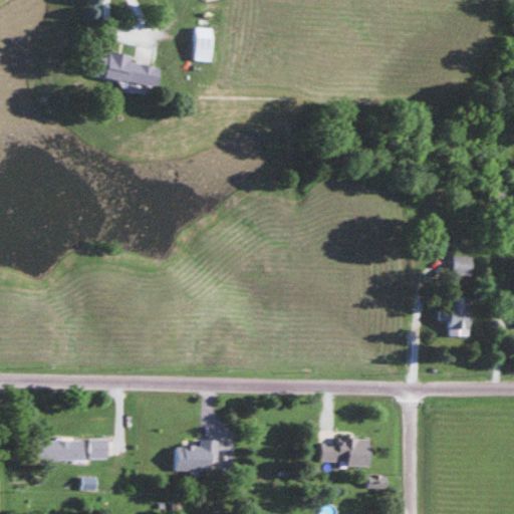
[(212,60),(212,27),(194,27),(194,60),(212,60)]
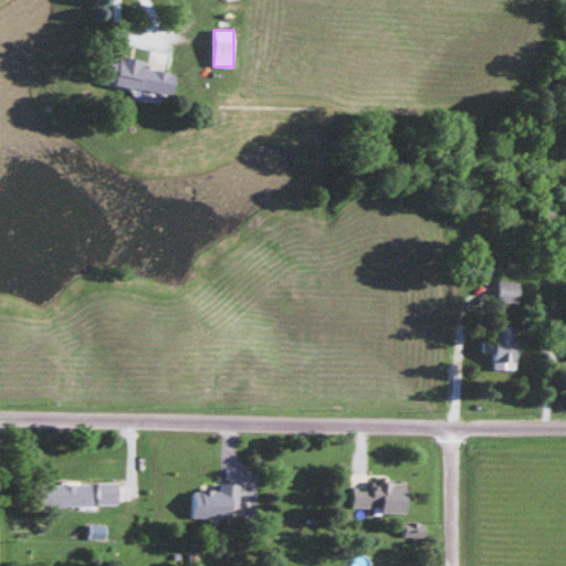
[(167,71),(112,58),(106,81),(161,94),(167,71)]
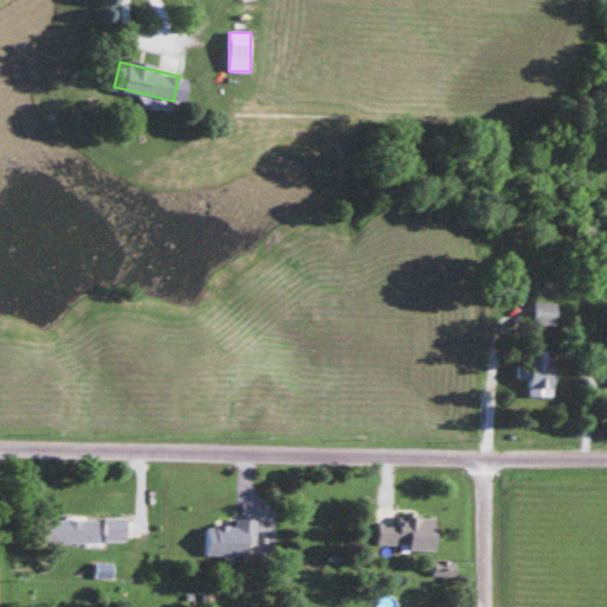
[(555,301),(534,301),(534,324),(555,324),(555,301)]
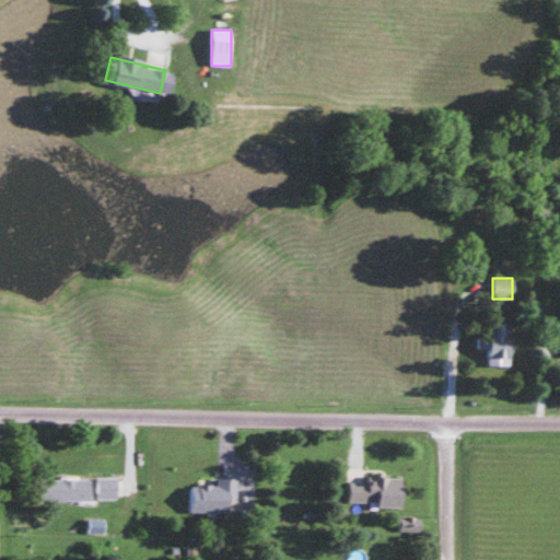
[(487,365),(511,365),(511,324),(487,323),(487,365)]
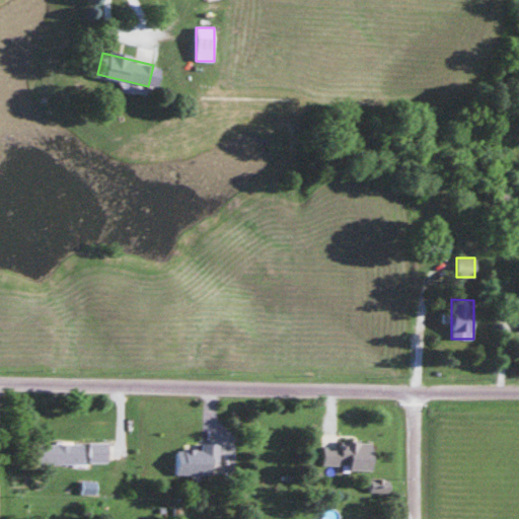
[(371,468),(372,441),(321,440),(321,467),(371,468)]
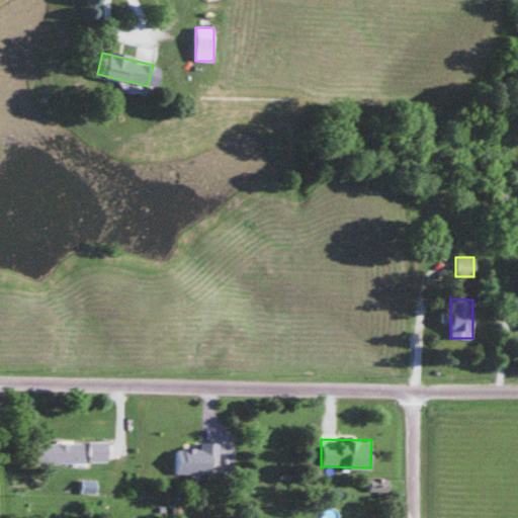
[(107,441),(86,441),(86,462),(107,462),(107,441)]
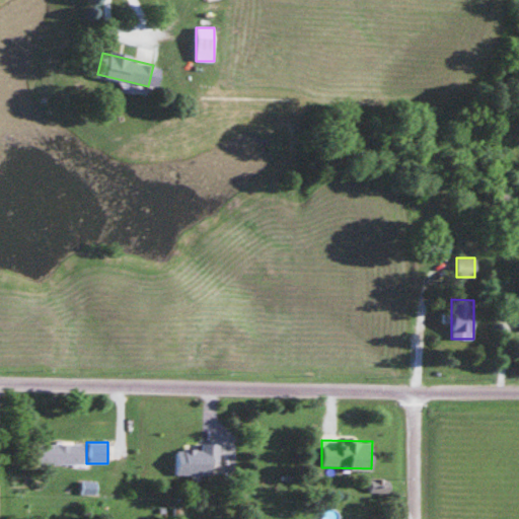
[(174,474),(214,474),(214,443),(201,443),(201,449),(174,449),(174,474)]
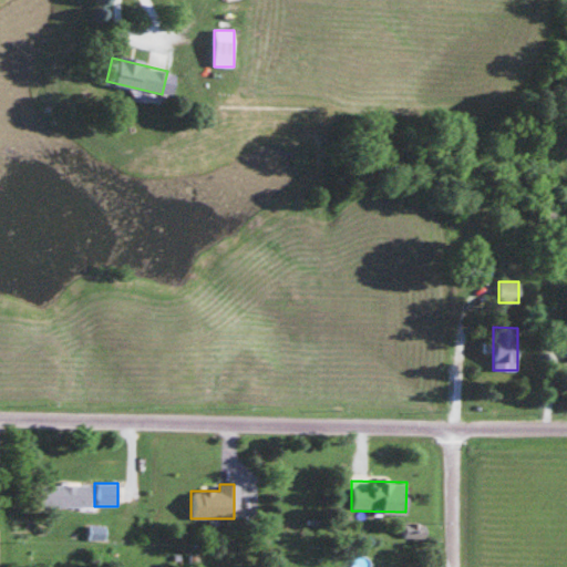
[(89,508),(89,485),(39,485),(39,508),(89,508)]
